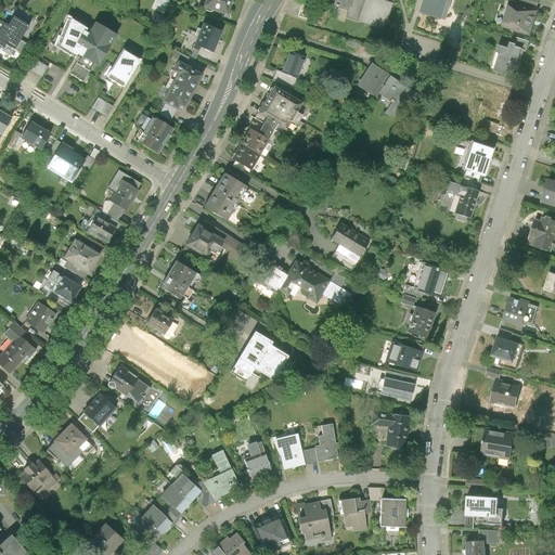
[(205,0),(203,9),(226,15),(230,0),(205,0)]
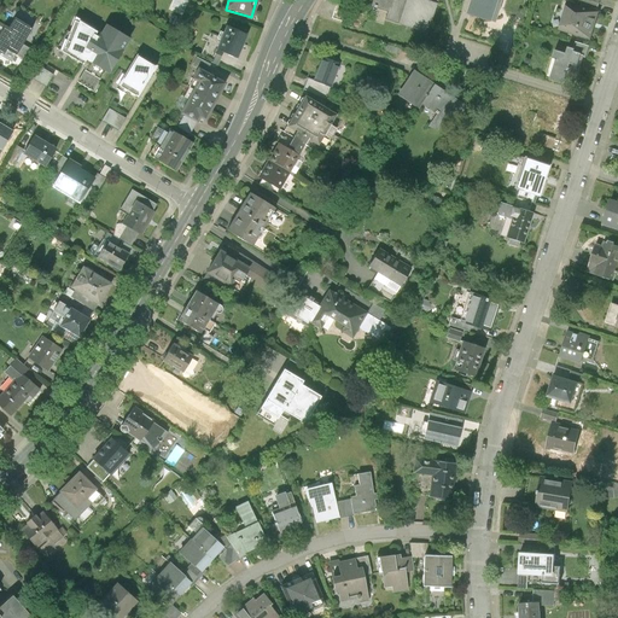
[(374,0),(369,19),(384,23),(385,18),(423,29),(430,25),(437,0),(374,0)]
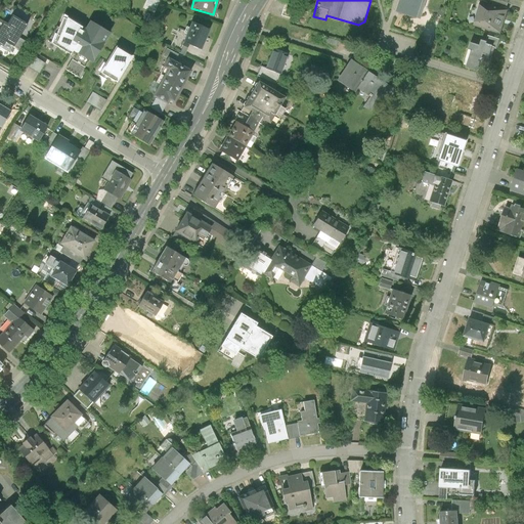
[(399,0),(396,10),(421,18),(426,0),(399,0)]
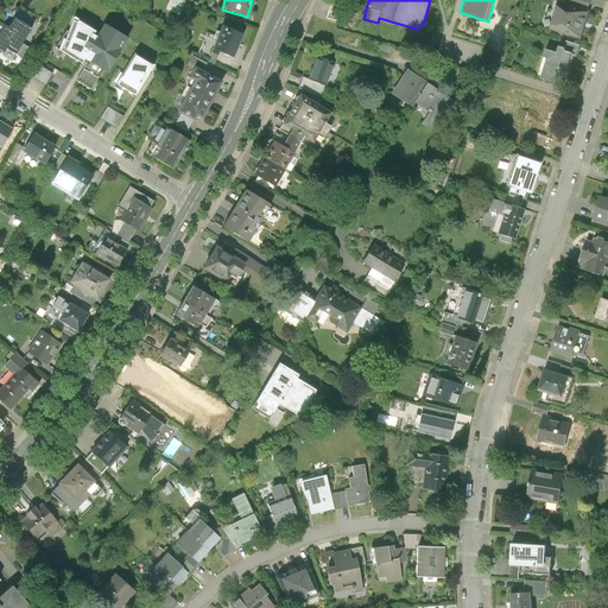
[(558,0),(557,0),(550,29),(581,38),(589,10),(558,0)]
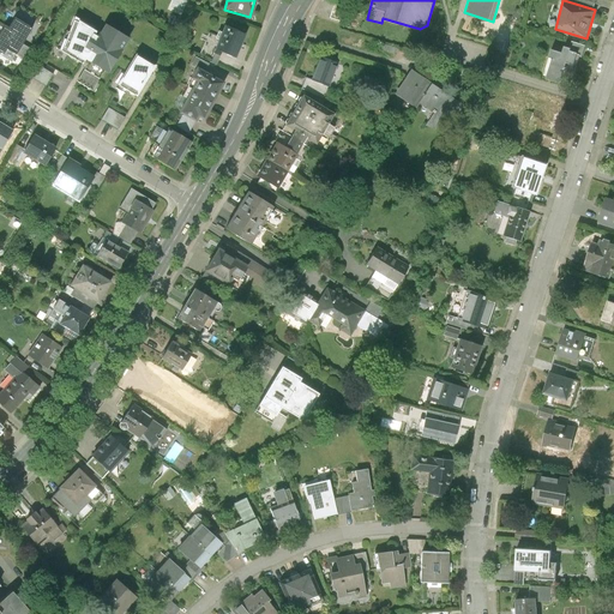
[(348,7),(335,2),(329,18),(342,23),(348,7)]
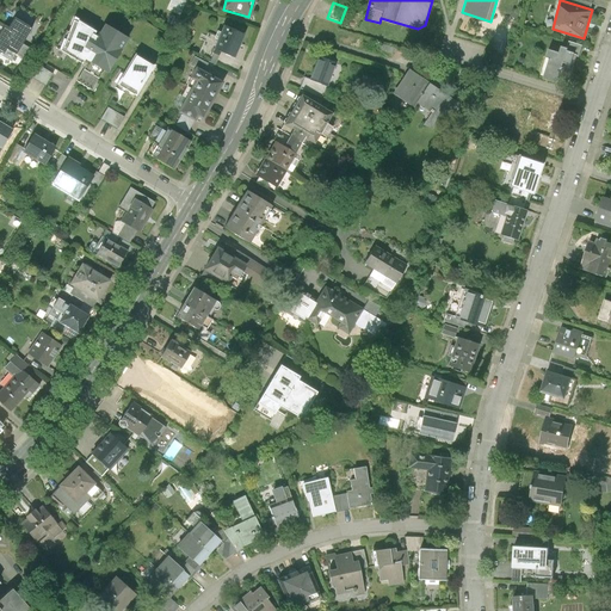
[(100,32),(73,17),(56,49),(86,65),(78,80),(94,90),(103,73),(109,76),(129,37),(105,24),(100,32)]
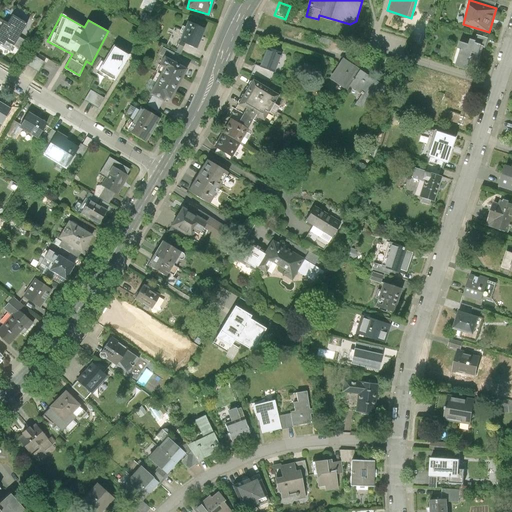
[(5,20),(0,28),(0,38),(14,47),(23,31),(5,20)]
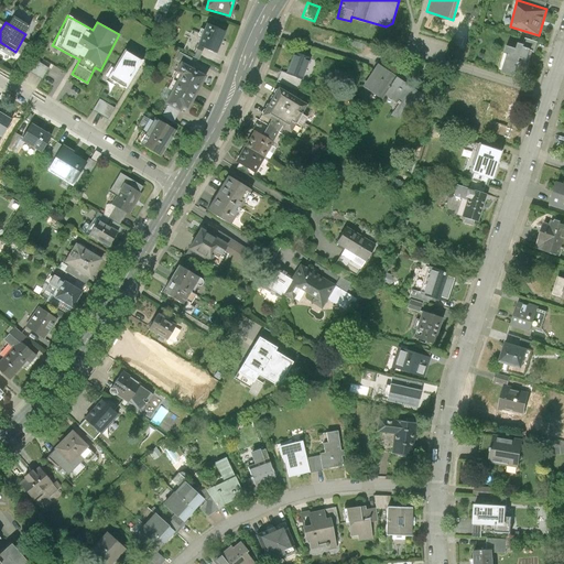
[(225,32),(206,24),(198,45),(216,53),(225,32)]
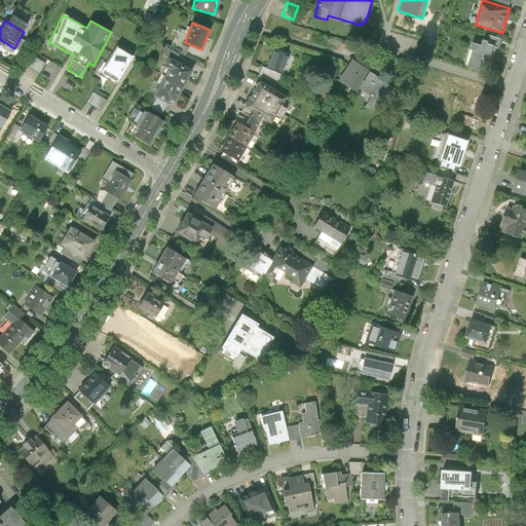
[(474,50),(467,68),(479,71),(480,69),(488,72),(493,55),(491,55),(494,45),(488,44),(489,41),(483,39),(481,45),(473,42),(470,49),(474,50)]
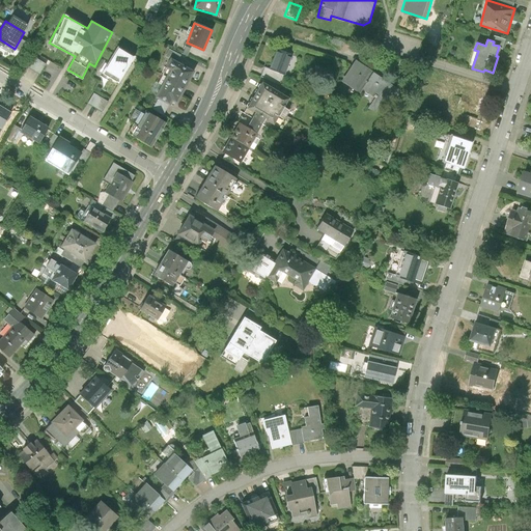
[(116,46),(99,76),(117,86),(135,57),(116,46)]
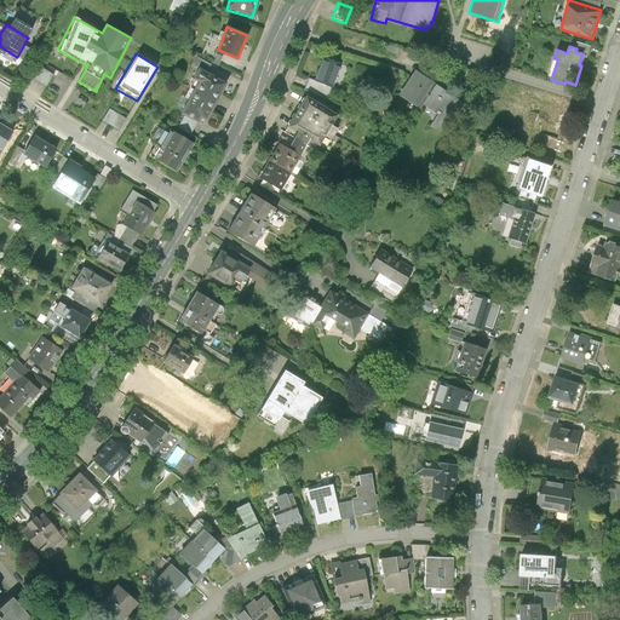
[(191,67),(199,70),(206,74),(211,65),(196,57),(191,67)]
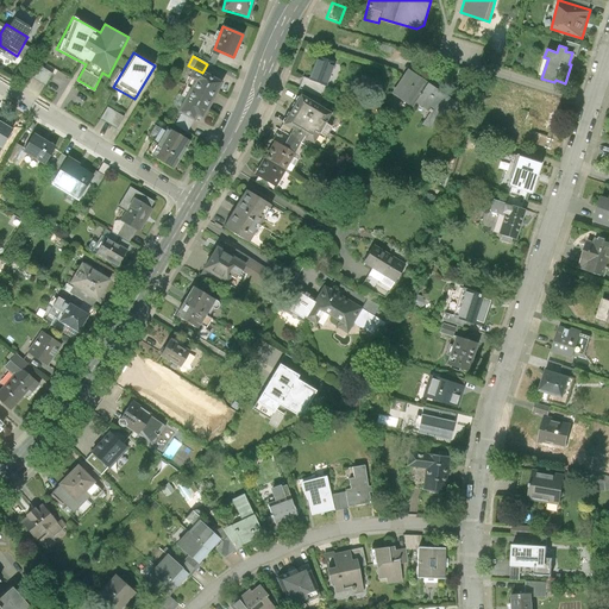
[(318,57),(308,80),(322,85),(325,86),(334,63),(318,57)]
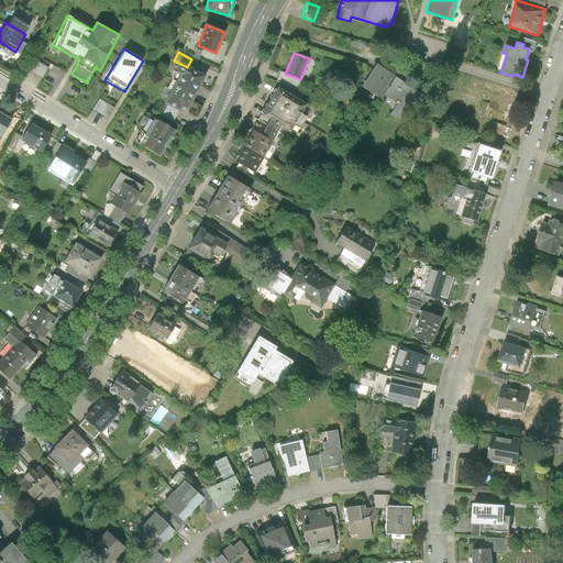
[(414,59),(406,78),(417,83),(424,64),(414,59)]
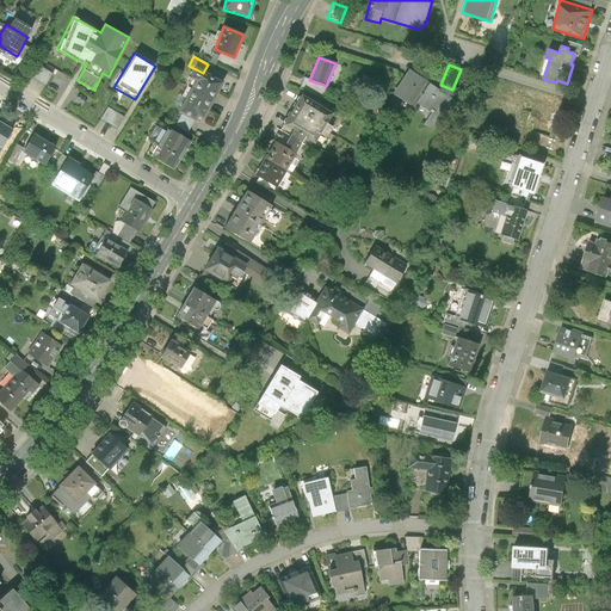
[(30,75),(48,85),(54,75),(36,66),(30,75)]
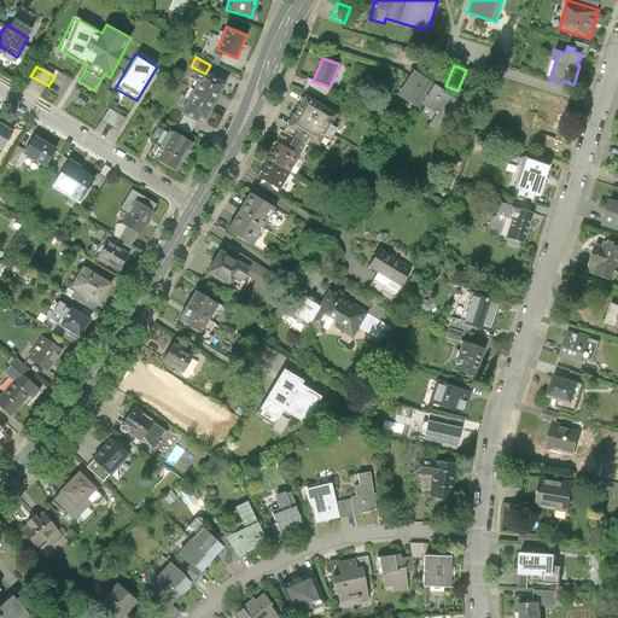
[(436,83),(414,69),(397,92),(419,108),(423,101),(436,83)]
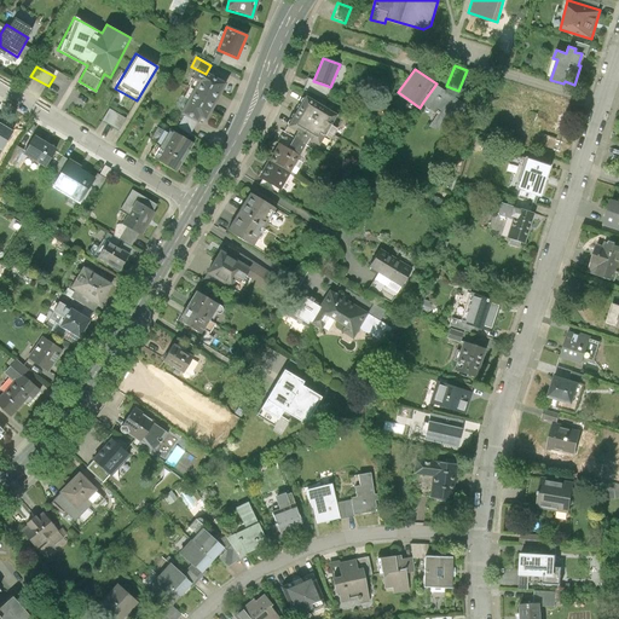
[(200,84),(194,93),(215,104),(225,85),(206,74),(198,70),(192,80),(200,84)]
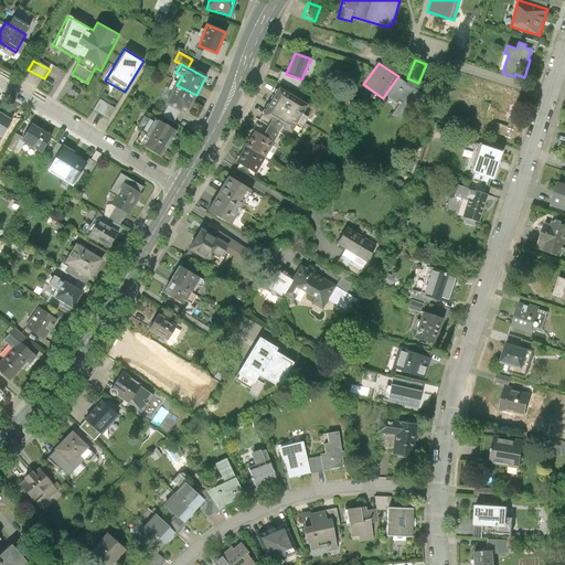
[(281,72),(277,82),(295,88),(299,78),(286,74),(281,72)]
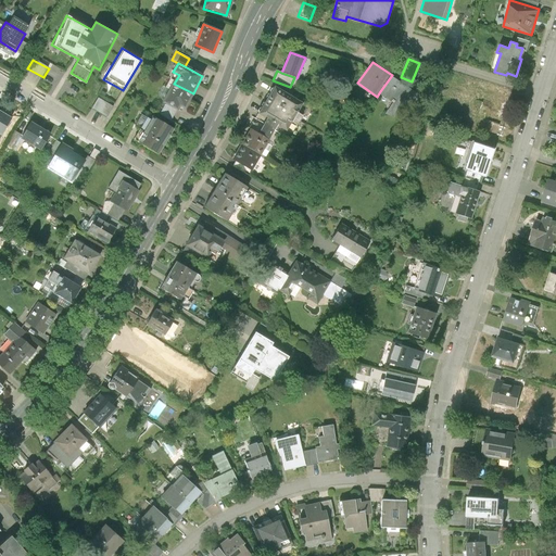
[(418,95),(392,75),(380,91),(394,101),(386,113),(400,119),(418,95)]
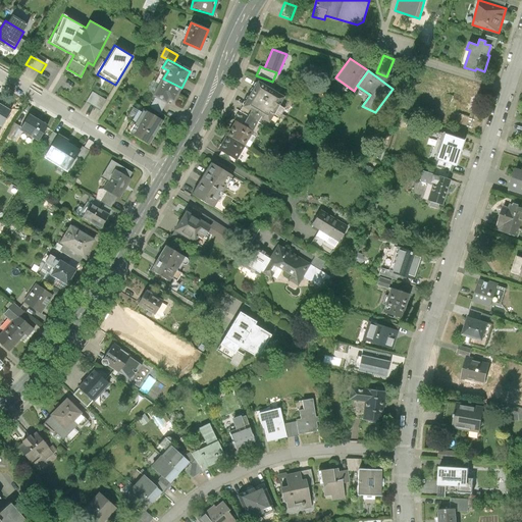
[(173,103),(181,88),(163,79),(153,97),(154,98),(164,103),(166,104),(168,100),(173,103)]
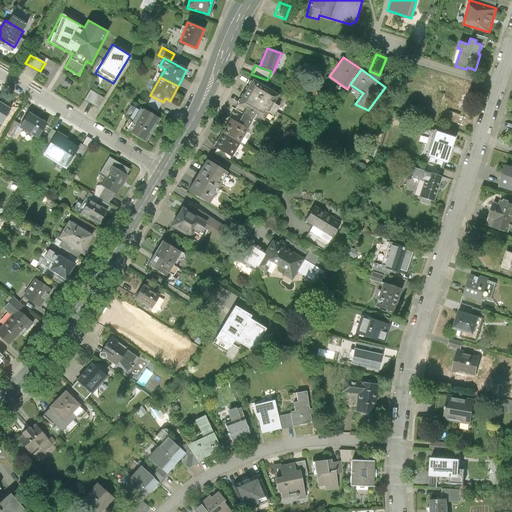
[(252,79),(237,103),(238,103),(246,108),(255,114),(264,119),(278,94),(252,79)]
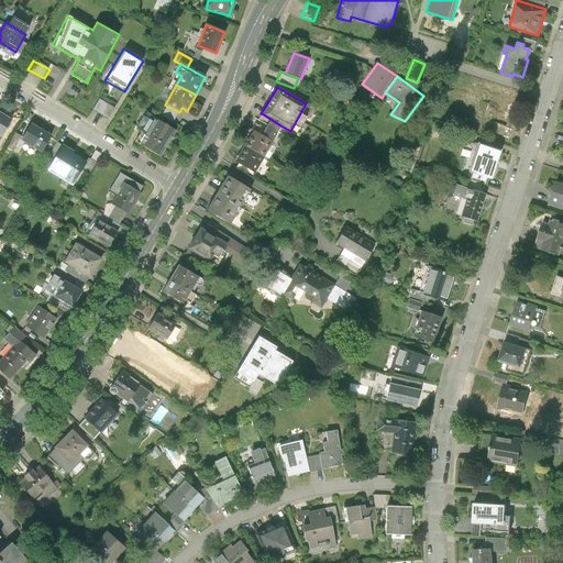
[(516,98),(487,88),(483,101),(496,106),(486,135),(503,140),(516,98)]
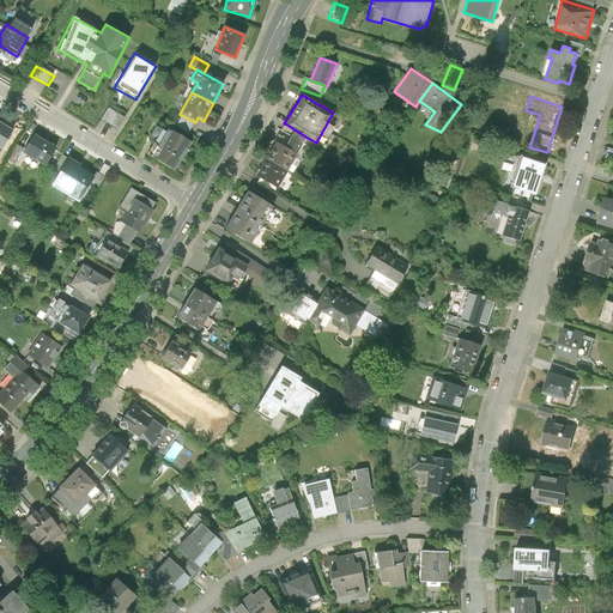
[(109,109),(102,121),(117,129),(123,117),(109,109)]
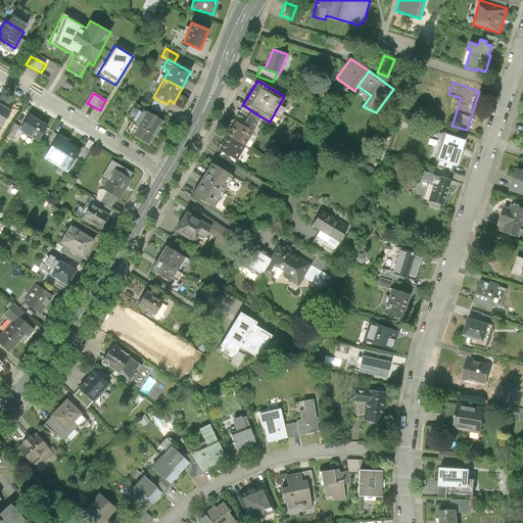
[(154,98),(150,107),(159,112),(164,103),(154,98)]
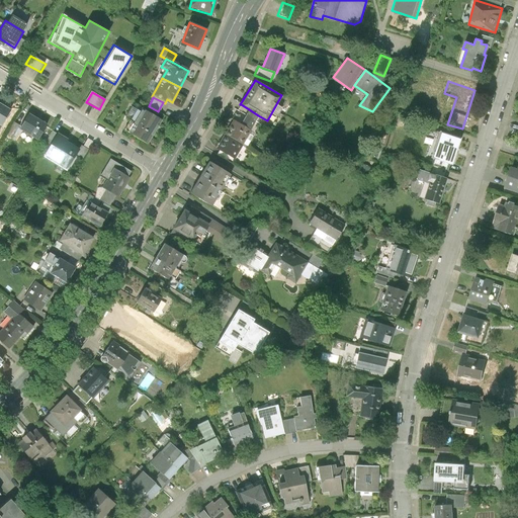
[(238,110),(245,114),(249,109),(241,104),(238,110)]
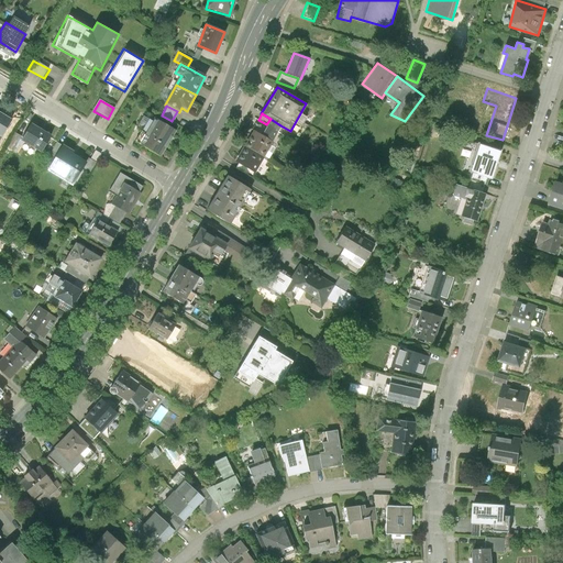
[(0,135),(10,121),(0,114),(0,135)]
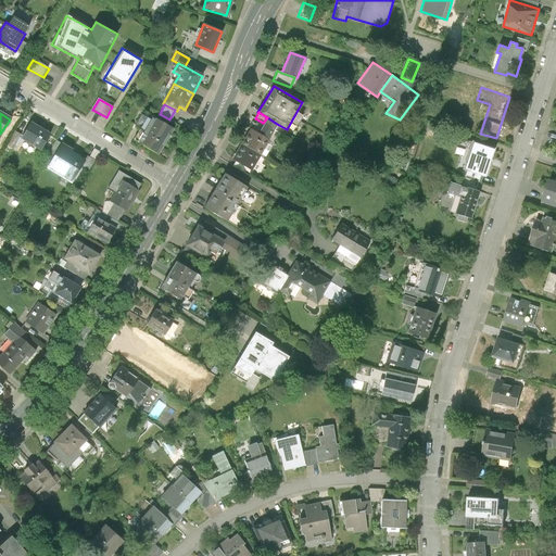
[(136,124),(148,131),(154,121),(142,113),(136,124)]
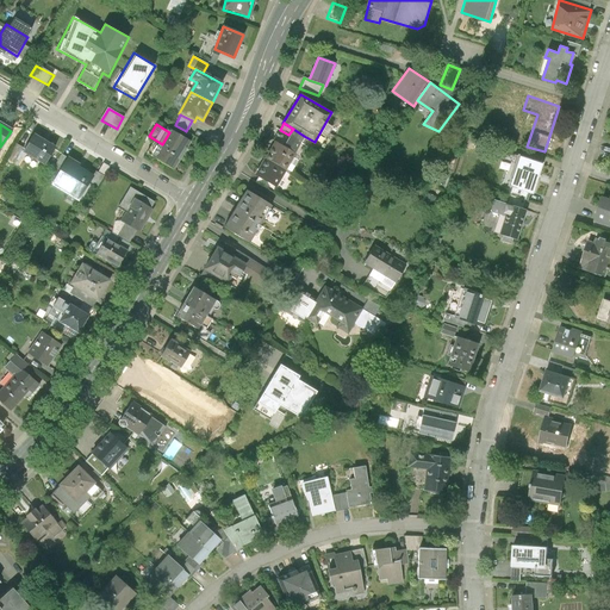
[(288,135),(282,147),(293,154),(304,136),(293,129),(288,135)]
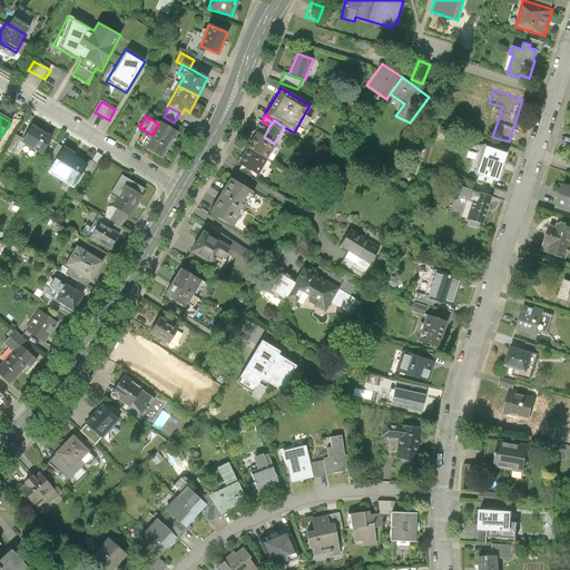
[(151,135),(144,147),(163,158),(178,133),(160,121),(158,124),(151,135)]
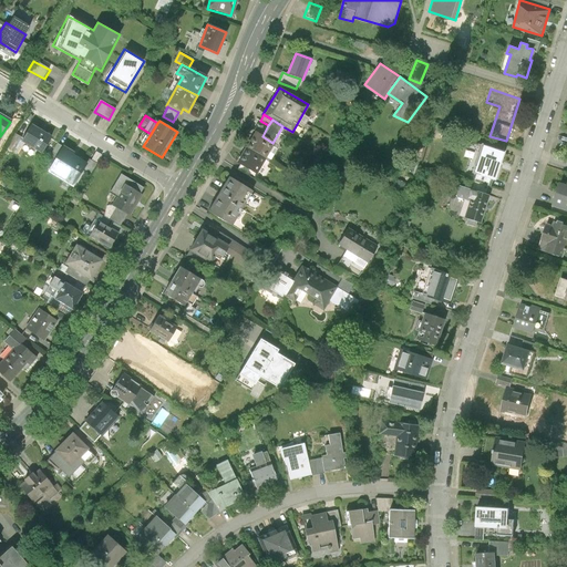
[(31,126),(21,142),(40,153),(49,137),(31,126)]
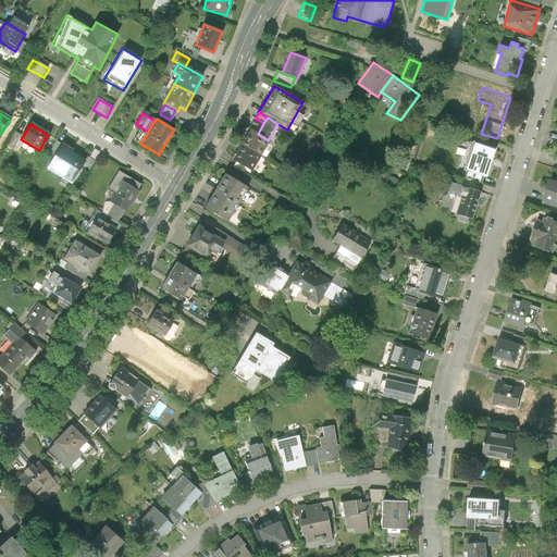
[(250,130),(240,145),(259,156),(268,140),(258,134),(250,130)]
